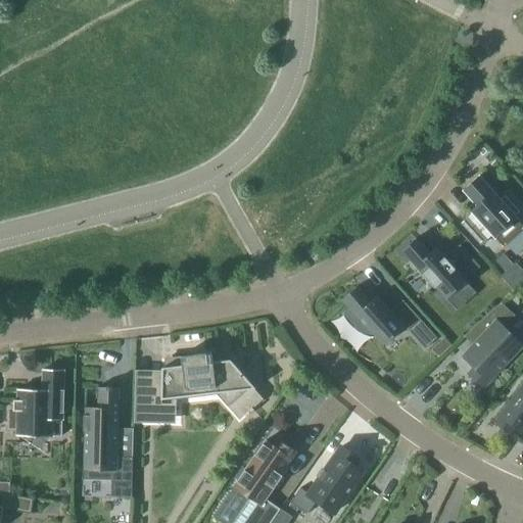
[(480,246),(492,236),(495,239),(517,220),(514,217),(518,212),(505,197),(500,201),(478,177),(463,191),(477,206),(471,211),(472,212),(460,224),(480,246)]
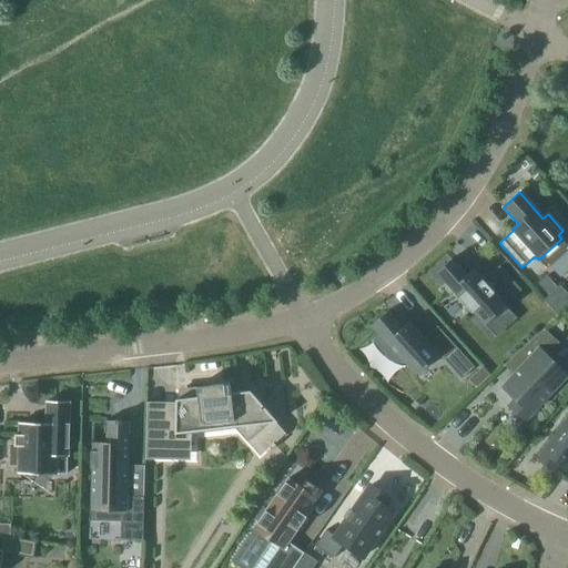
[(436,274),(483,326),(521,292),(501,269),(486,282),(475,269),(467,275),(453,259),(436,274)]
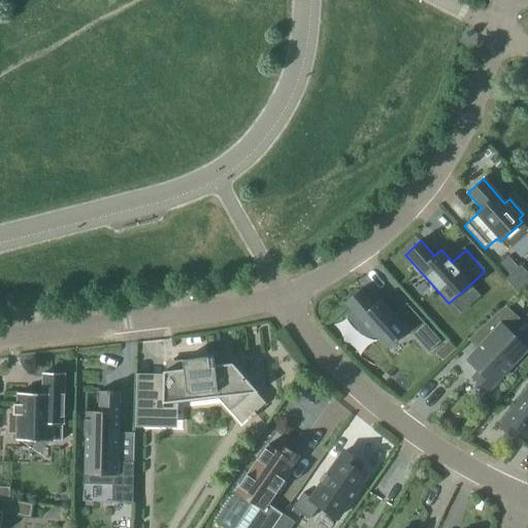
[(344,303),(352,311),(350,315),(374,342),(377,339),(386,350),(407,330),(411,334),(424,323),(406,303),(394,315),(381,299),(374,304),(360,290),(344,303)]
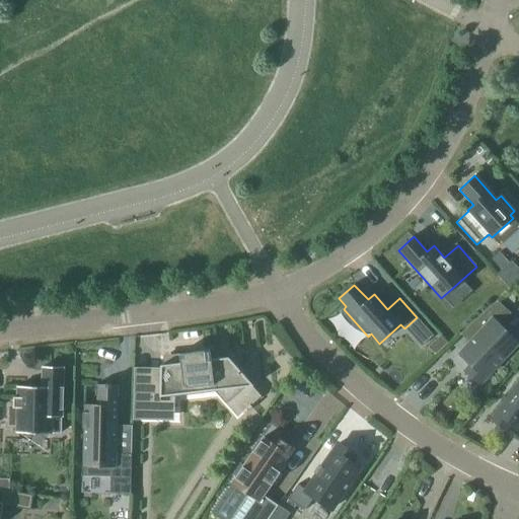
[(29,297),(30,304),(39,304),(38,296),(29,297)]
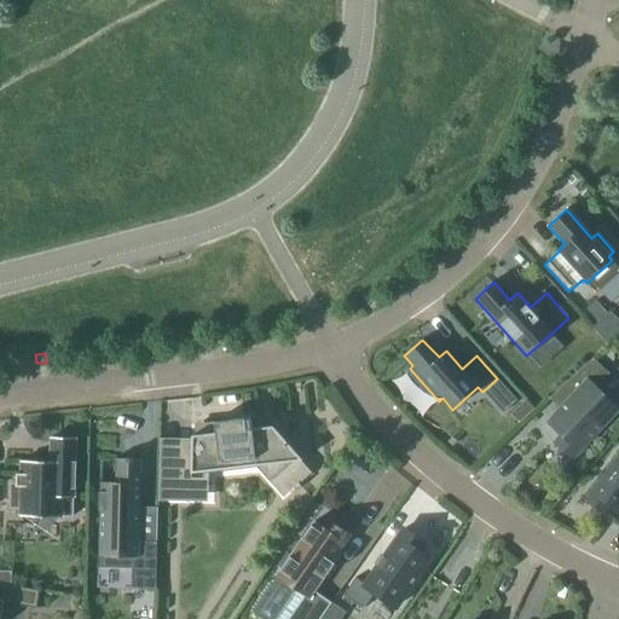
[(591,358),(548,398),(560,409),(547,421),(560,434),(554,441),(572,457),(614,410),(599,397),(601,394),(595,388),(608,374),(591,358)]
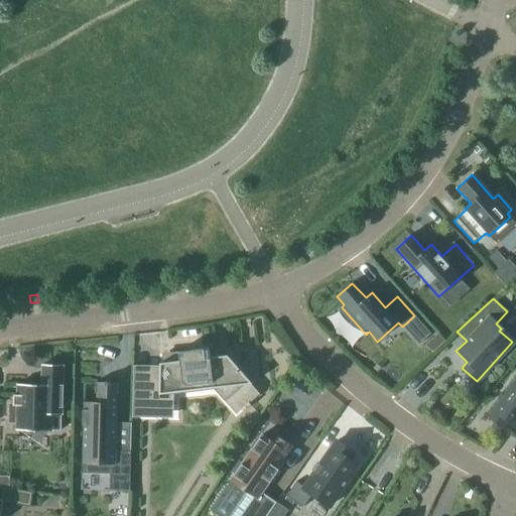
[(232,394),(233,395),(244,385),(248,381),(250,384),(252,384),(227,356),(221,356),(210,358),(209,349),(191,351),(178,352),(179,361),(162,363),(159,364),(159,366),(158,381),(134,381),(134,366),(133,366),(132,410),(132,418),(133,418),(133,413),(157,413),(158,413),(158,414),(159,414),(159,399),(159,395),(160,395),(160,394),(160,392),(160,388),(177,386),(186,385),(186,388),(187,388),(215,385),(216,384),(216,385),(219,388),(228,398),(232,394)]
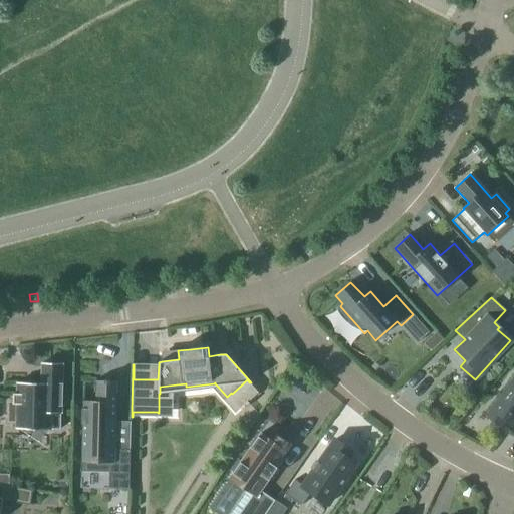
[(13,403),(9,403),(8,422),(16,422),(16,429),(51,430),(51,429),(60,429),(60,414),(62,363),(42,363),(41,383),(17,382),(17,394),(13,394),(13,403)]
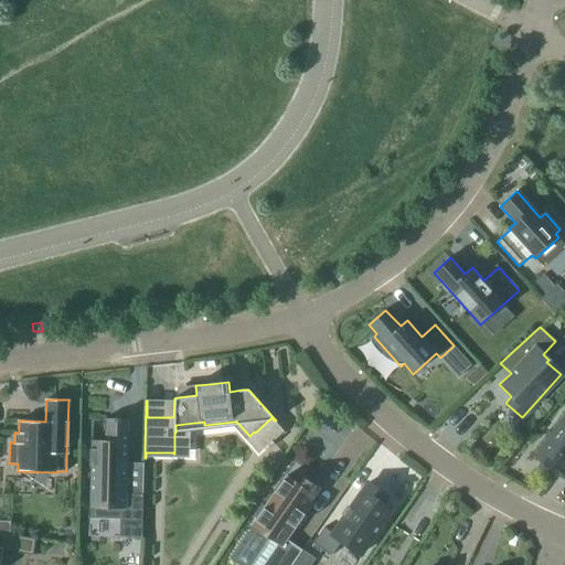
[(564,414),(556,426),(550,435),(533,457),(536,460),(548,469),(550,470),(556,462),(563,468),(564,469),(564,468),(564,414)]
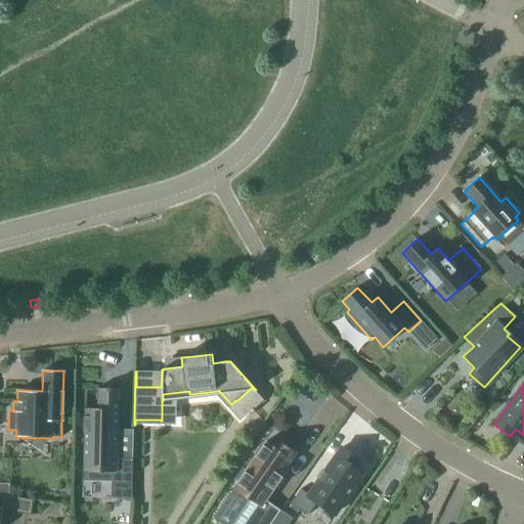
[(97,408),(84,408),(83,439),(82,471),(82,482),(112,483),(111,498),(131,499),(132,459),(118,459),(120,389),(111,389),(111,388),(106,388),(106,389),(97,388),(97,408)]
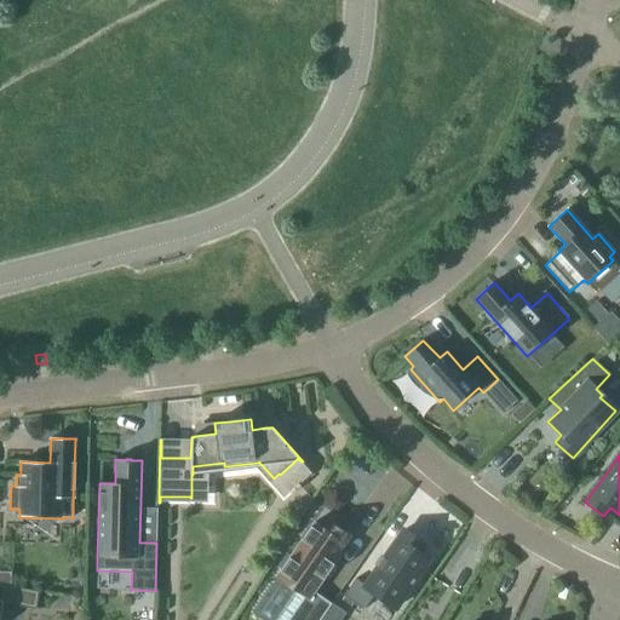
[(315,522),(291,557),(277,578),(297,591),(275,619),(320,619),(326,612),(332,604),(314,592),(323,579),(334,564),(334,563),(342,554),(340,552),(352,537),(333,523),(328,530),(315,522)]
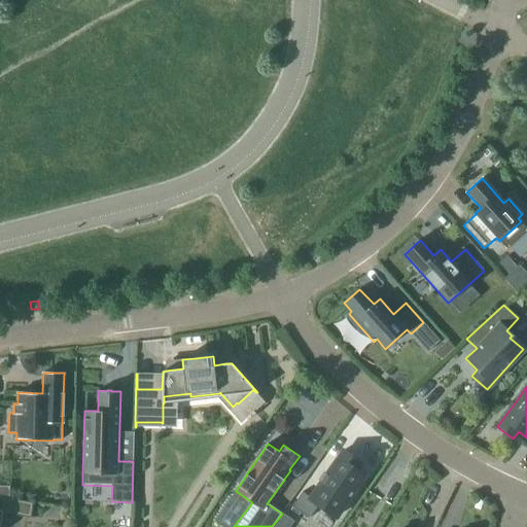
[(302,492),(291,506),(309,519),(318,505),(336,518),(365,476),(356,469),(360,462),(343,451),(339,458),(311,498),(302,492)]
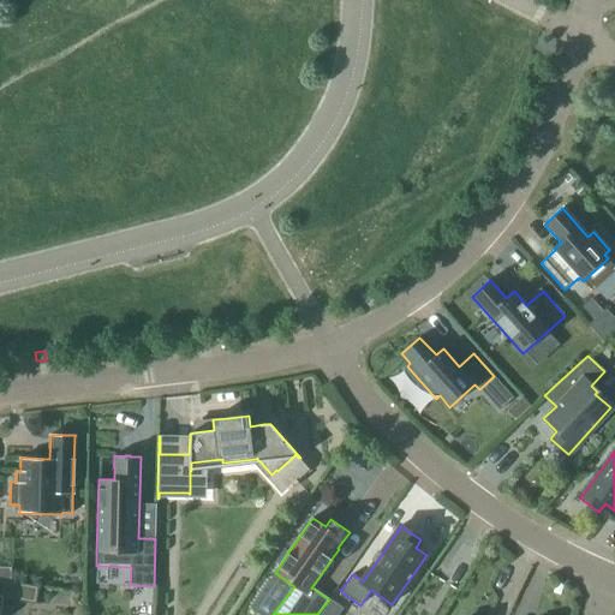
[(0,579),(11,581),(11,568),(0,567),(0,579)]
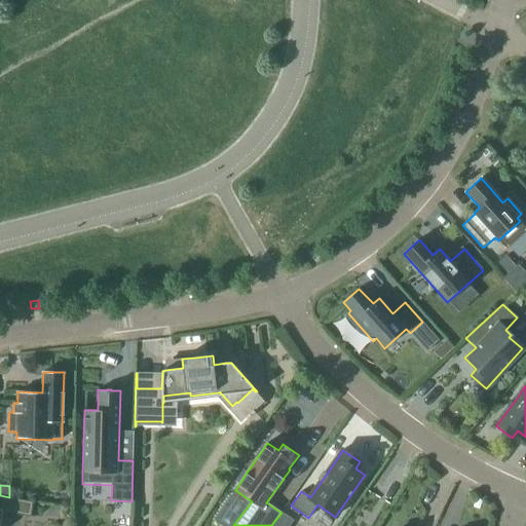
[(31,517),(33,501),(9,497),(0,495),(0,522),(2,513),(2,512),(31,517)]
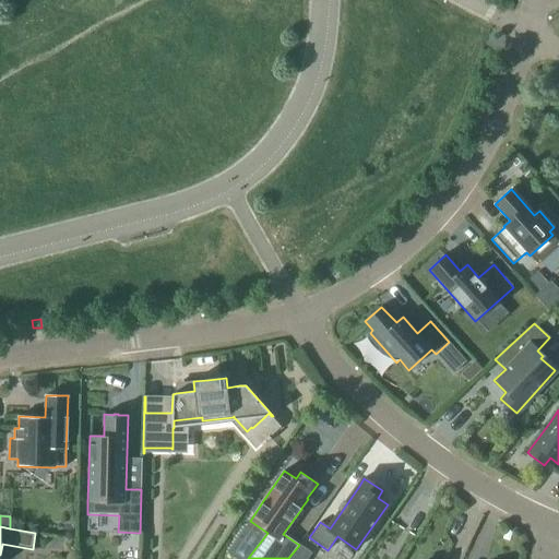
[(299,545),(294,551),(288,558),(309,558),(312,555),(299,545)]
